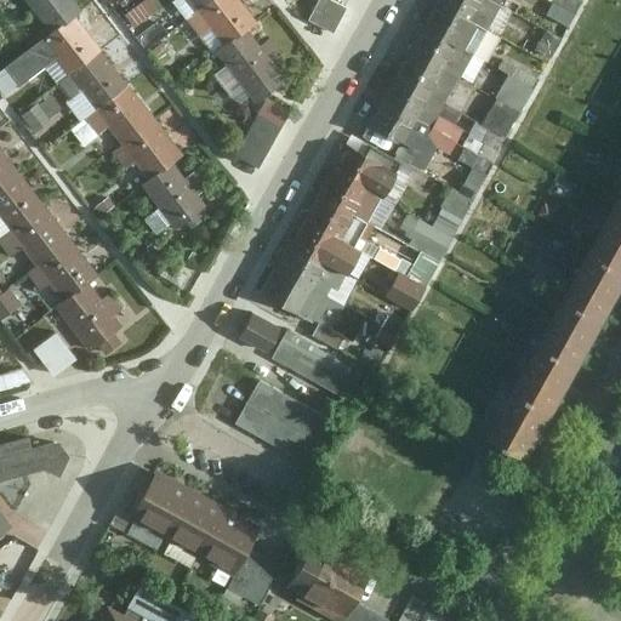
[(22,0),(52,36),(75,20),(84,12),(73,0),(22,0)]
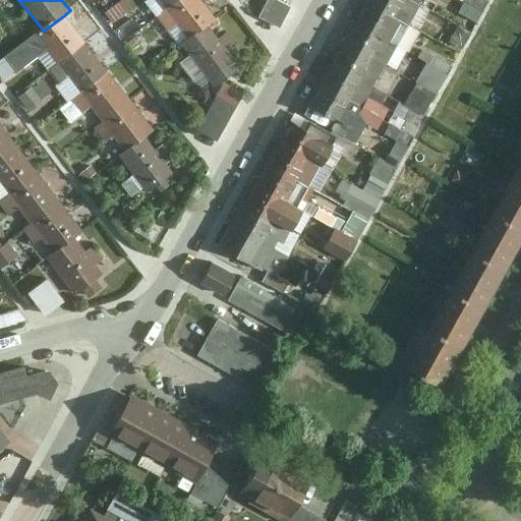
[(117,20),(132,4),(126,0),(122,0),(110,14),(117,20)]
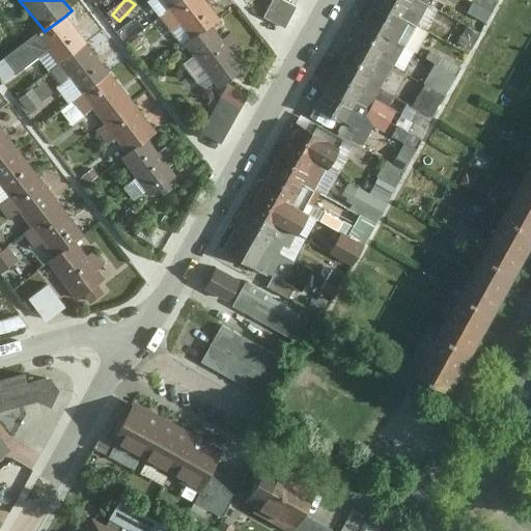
[(186,0),(146,0),(149,3),(154,0),(158,0),(169,14),(186,0)]
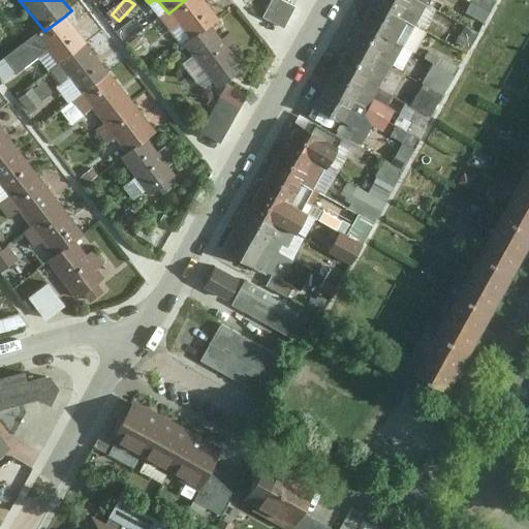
[(222,21),(205,0),(185,0),(168,13),(160,19),(172,32),(181,26),(193,41),(213,27),(222,21)]
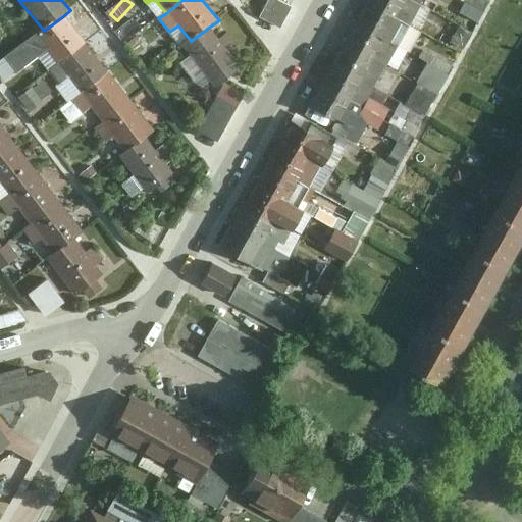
[(294,9),(273,0),(271,0),(262,19),(283,30),(294,9)]
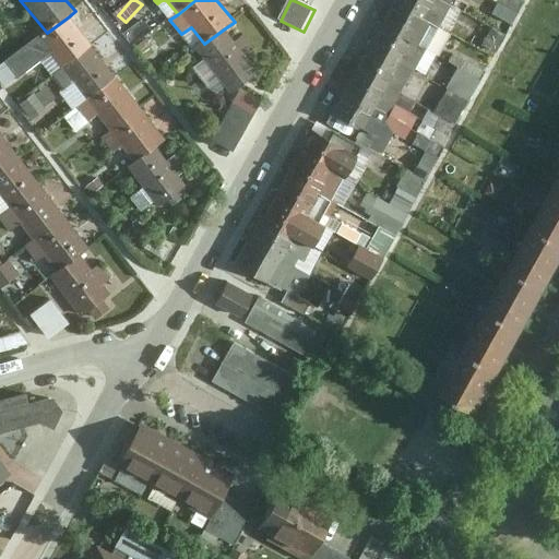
[(436,27),(448,6),(438,0),(388,0),(388,1),(436,27)]
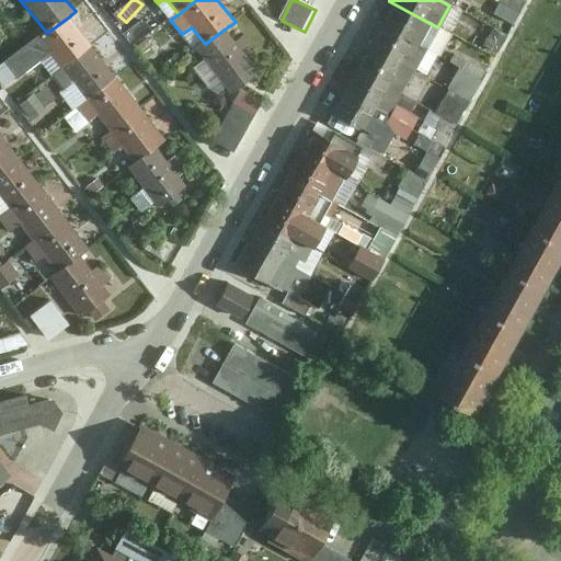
[(501,0),(502,0),(496,14),(522,25),(531,0),(501,0)]
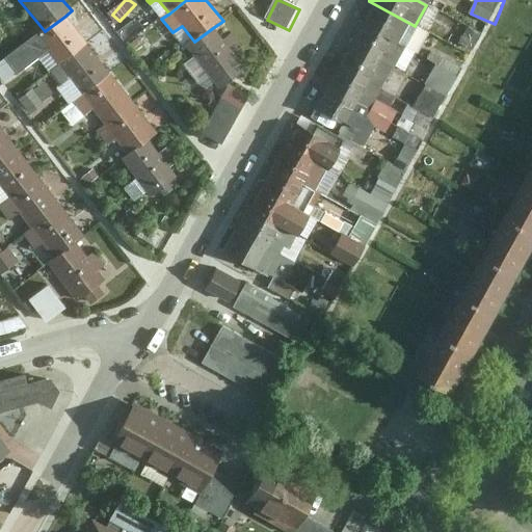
[(402,48),(415,26),(369,1),(357,23),(402,48)]
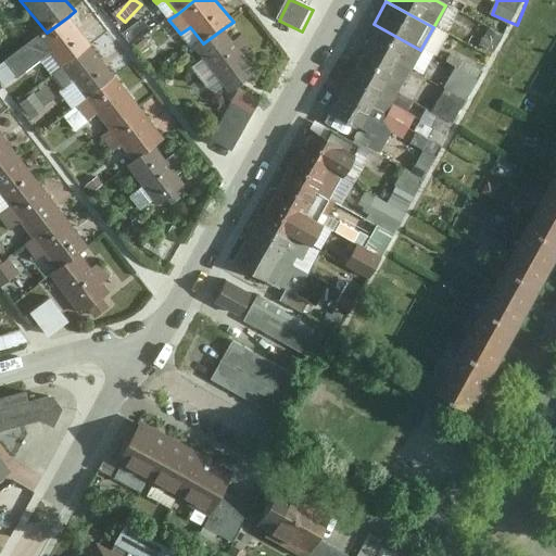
[(91,47),(67,17),(47,33),(5,63),(20,80),(52,55),(63,70),(91,47)]
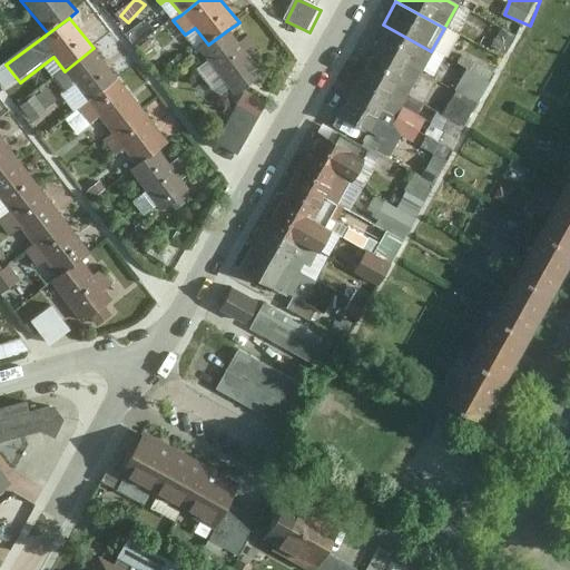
[(419,74),(431,51),(383,25),(370,47),(419,74)]
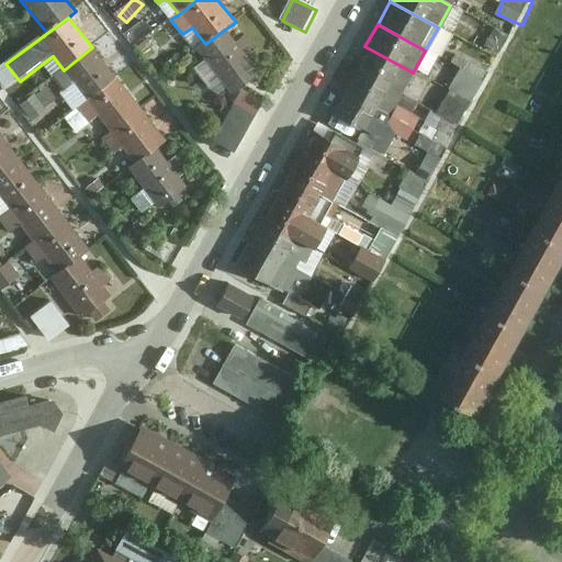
[(237,43),(226,29),(205,44),(198,49),(228,89),(256,66),(249,59),(259,51),(246,36),(237,43)]
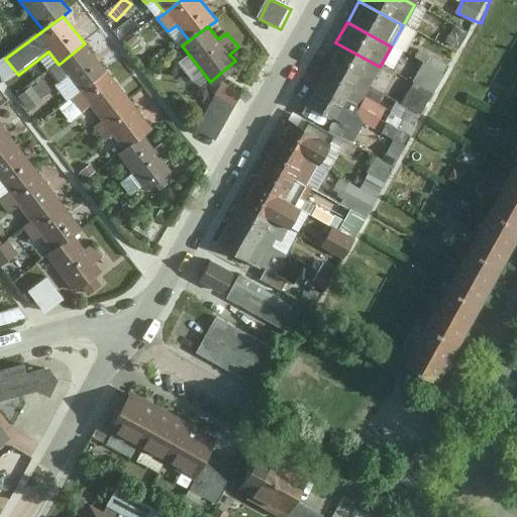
[(369,87),(380,67),(335,42),(324,63),(369,87)]
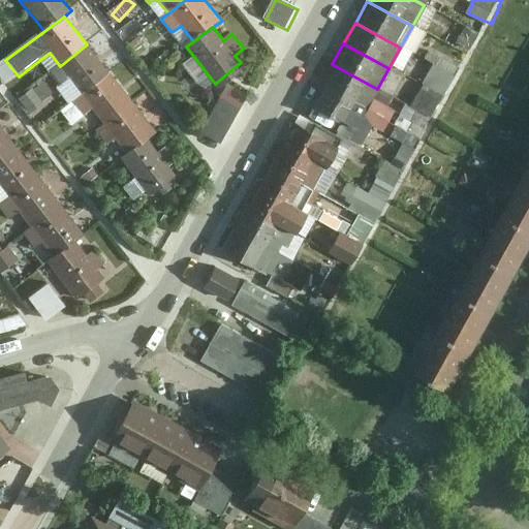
[(112,75),(87,44),(60,66),(52,72),(62,87),(71,81),(84,97),(112,75)]
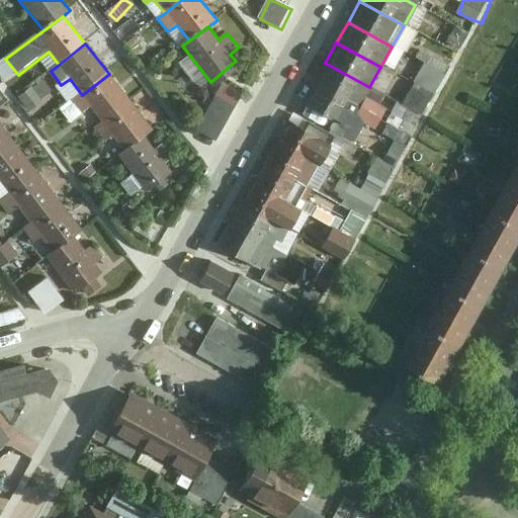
[(366,237),(445,65),(425,56),(390,133),(399,137),(389,158),(379,154),(364,187),(350,181),(342,198),(355,204),(345,227),(366,237)]
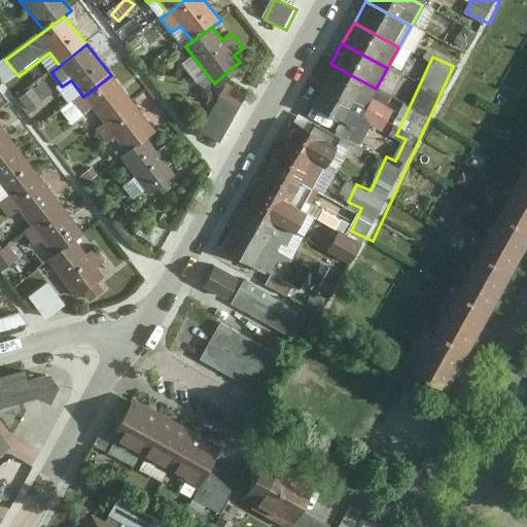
[(364,110),(376,89),(330,64),(319,85),(364,110)]
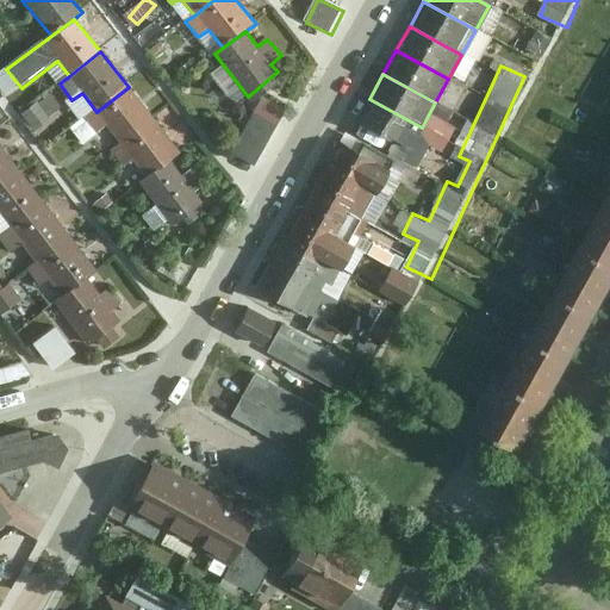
[(154,118),(129,87),(97,112),(85,119),(98,135),(107,128),(120,144),(154,118)]
